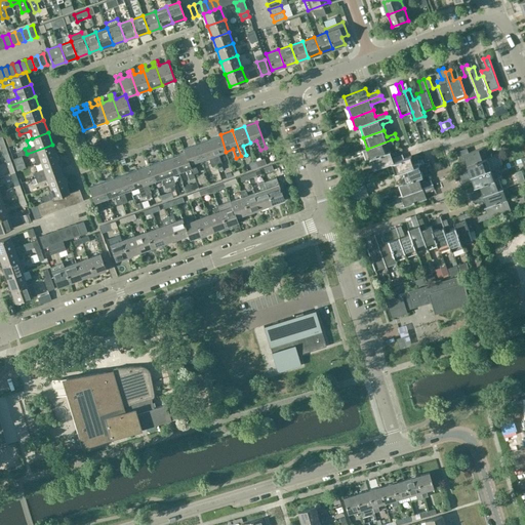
[(208,139),(217,165),(221,163),(218,154),(226,152),(220,134),(208,139)]
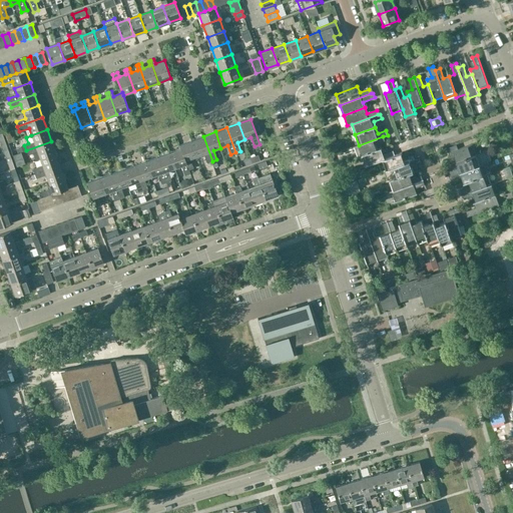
[(207,163),(212,161),(203,136),(191,140),(197,156),(204,153),(207,163)]
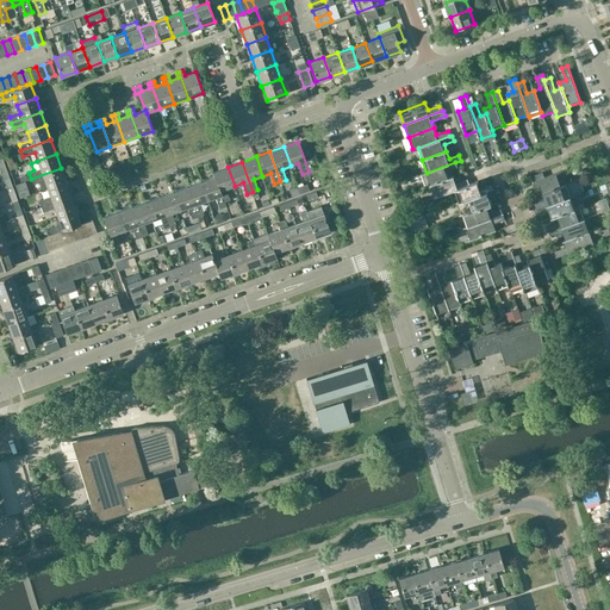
[(455,162),(427,173),(422,174),(427,187),(431,185),(448,179),(447,172),(458,168),(455,162)]
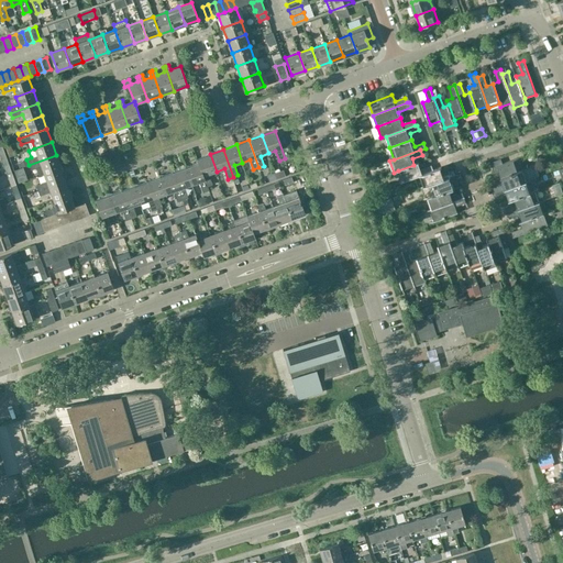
[(197,158),(198,163),(199,163),(208,186),(212,185),(209,174),(217,172),(210,154),(197,158)]
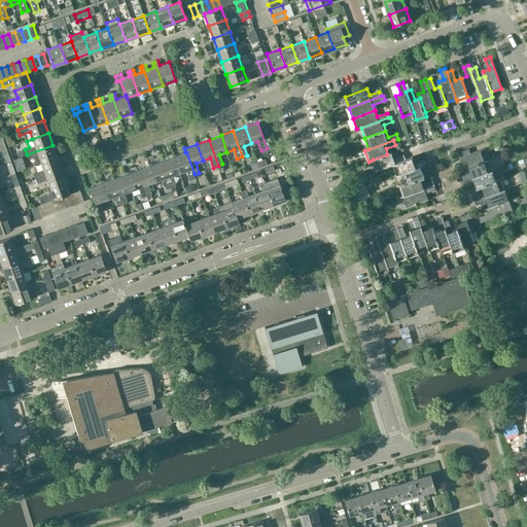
[(57,156),(53,145),(27,154),(29,159),(34,157),(36,165),(41,163),(57,156)]
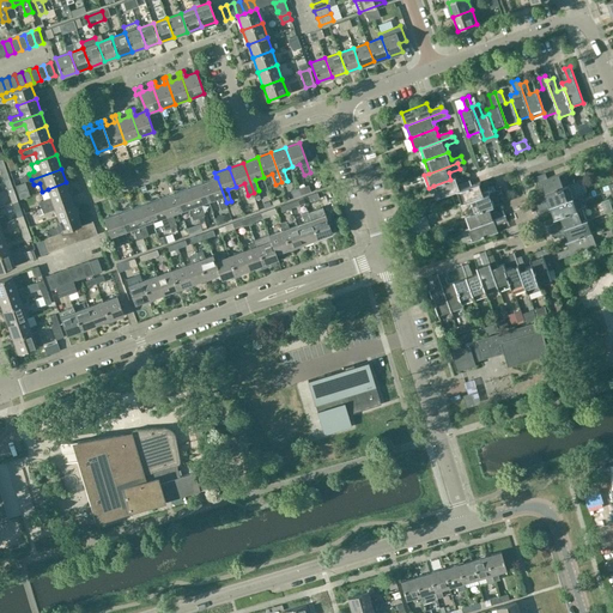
[(12,187),(7,173),(1,175),(6,189),(12,187)]
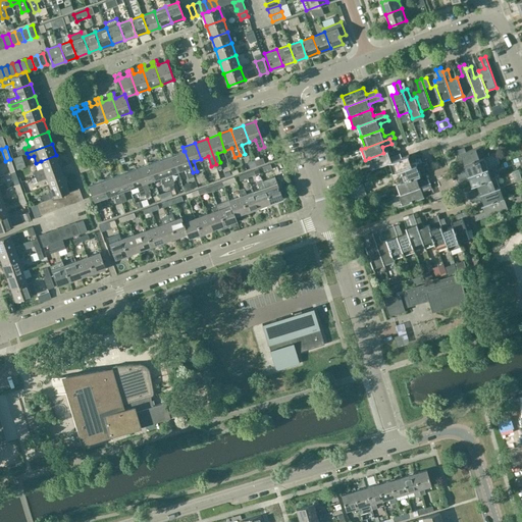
[(463,159),(465,164),(484,157),(481,147),(467,151),(465,147),(455,150),(459,160),(463,159)]
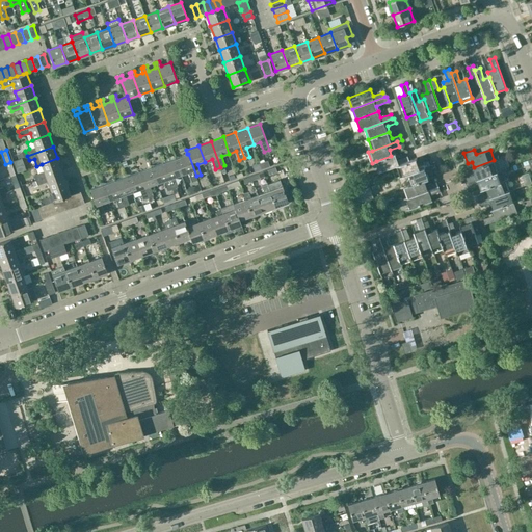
[(188,154),(187,154),(176,158),(182,175),(189,171),(192,182),(197,180),(196,176),(188,154)]
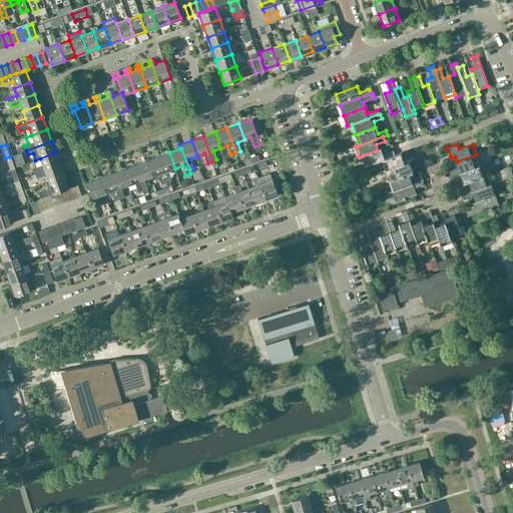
[(378,150),(377,150),(363,155),(367,165),(383,159),(396,155),(395,154),(394,150),(384,153),(382,148),(378,150)]
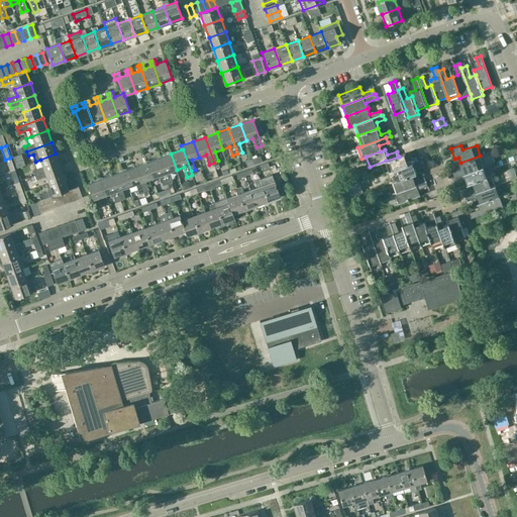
[(20,153),(13,156),(17,168),(24,166),(20,153)]
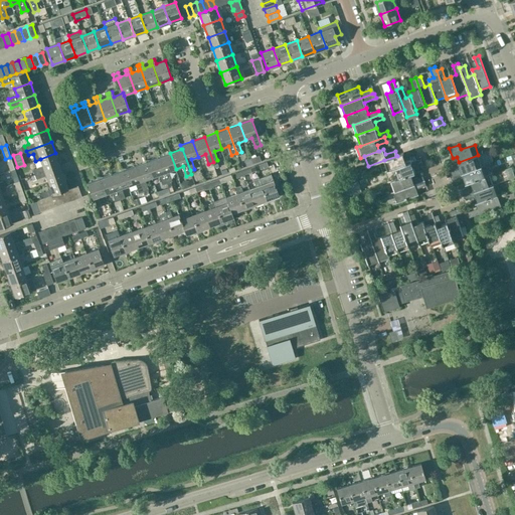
[(33,169),(34,174),(59,165),(55,153),(40,159),(42,166),(33,169)]
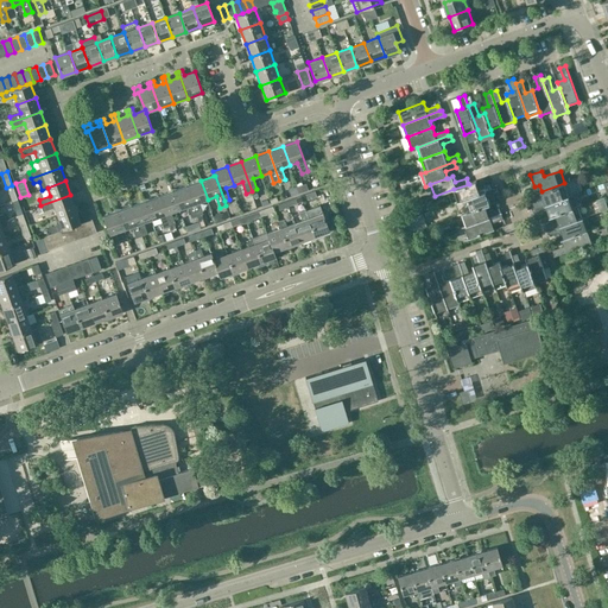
[(187,185),(197,215),(203,214),(198,202),(208,200),(201,181),(187,185)]
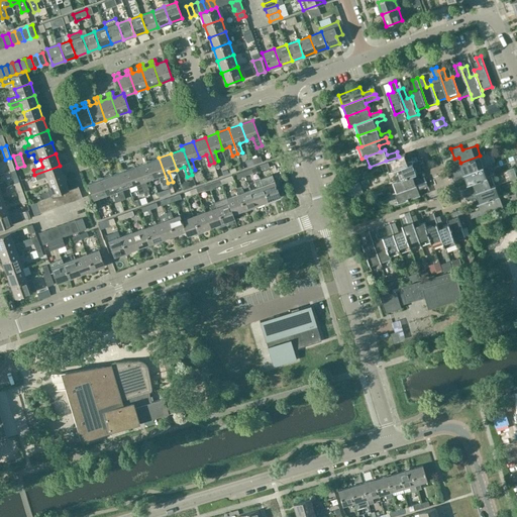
[(390,172),(394,170),(419,161),(417,156),(408,160),(406,153),(398,156),(399,157),(386,161),(390,172)]
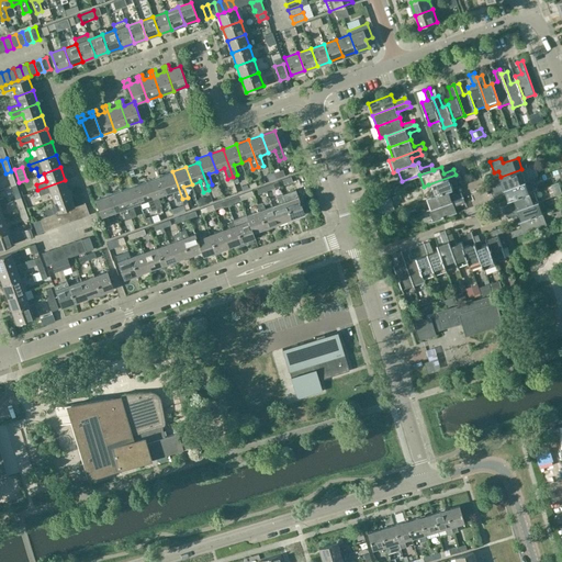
[(274,172),(277,179),(284,176),(285,176),(283,169),(274,172)]
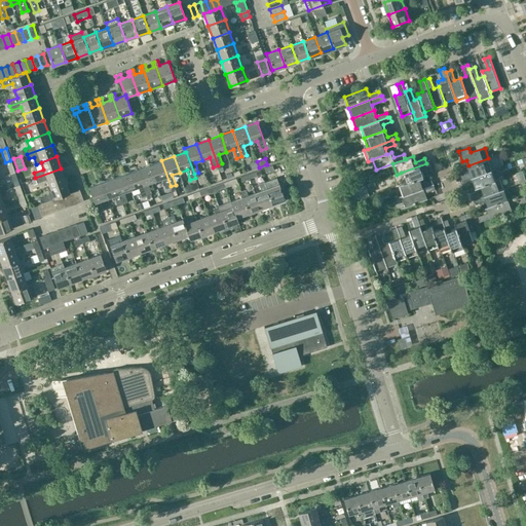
[(461,175),(462,180),(492,170),(488,158),(468,165),(471,172),(461,175)]
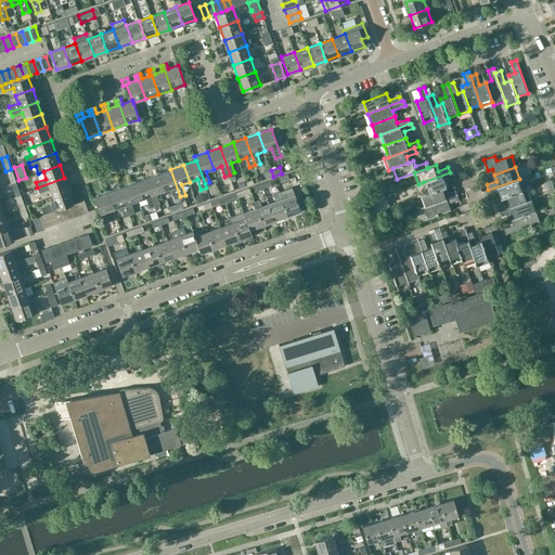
[(15,182),(11,169),(5,171),(11,184),(15,182)]
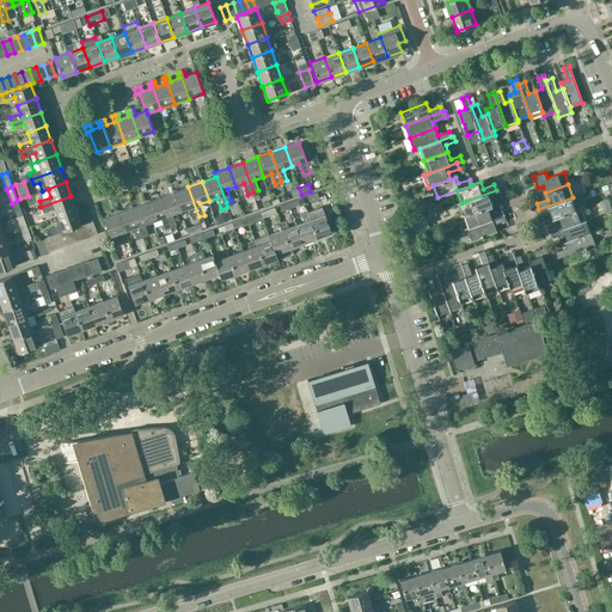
[(188,187),(175,193),(181,210),(189,208),(193,219),(199,216),(188,187)]
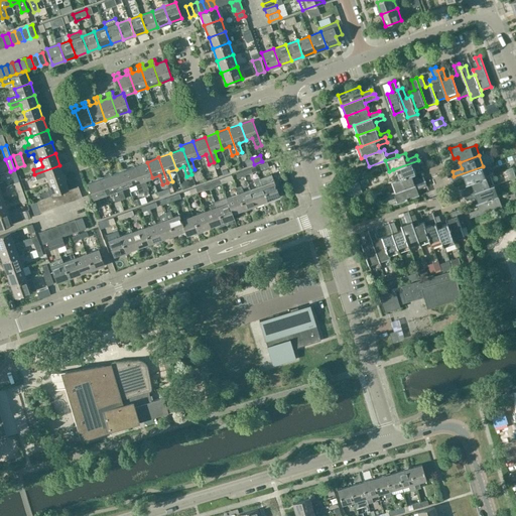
[(246,160),(248,166),(253,164),(254,164),(252,157),(246,160)]
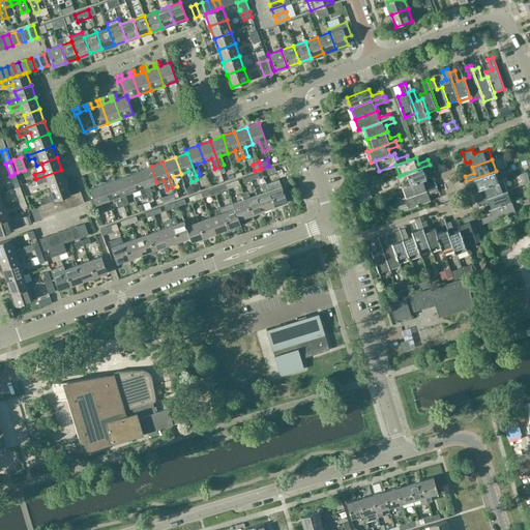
[(404,174),(408,184),(423,179),(429,178),(427,173),(436,169),(434,164),(430,165),(404,174)]
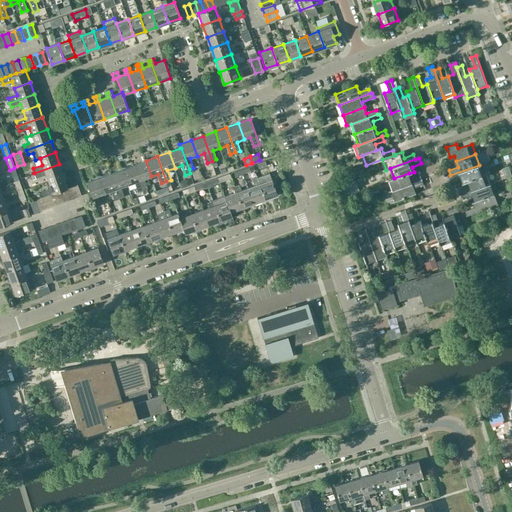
[(134,165),(143,190),(147,188),(144,179),(151,176),(146,161),(134,165)]
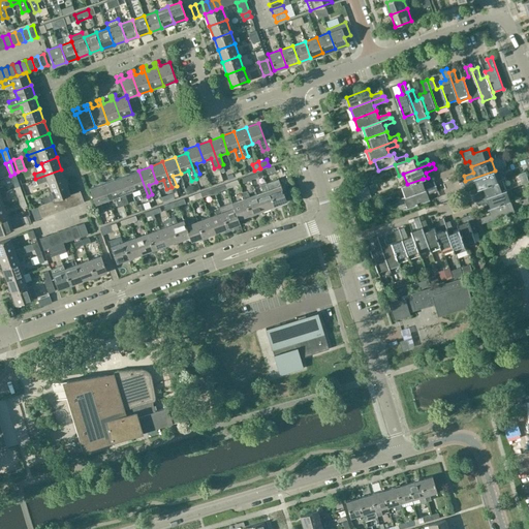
[(61,169),(35,179),(37,184),(47,180),(50,187),(65,182),(61,169)]
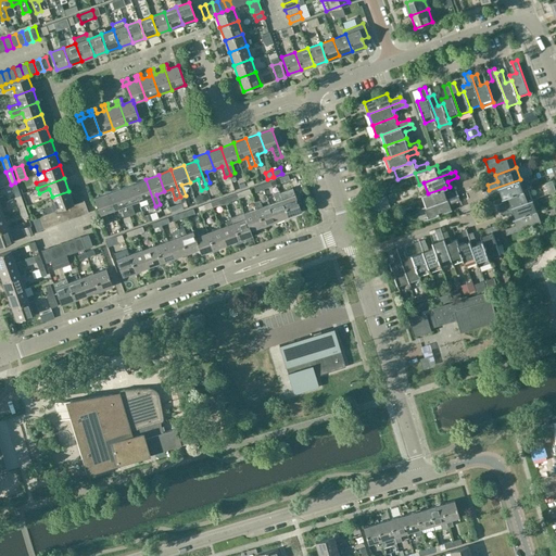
[(150,209),(155,206),(146,179),(133,184),(139,200),(147,198),(150,209)]
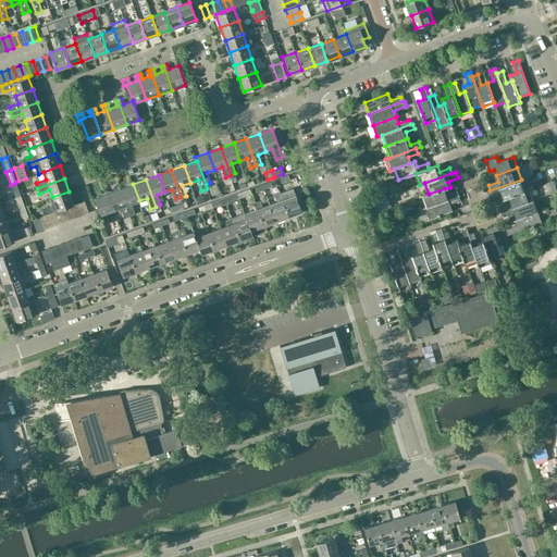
[(521,180),(490,190),(492,196),(503,193),(504,197),(509,196),(524,190),(521,180)]
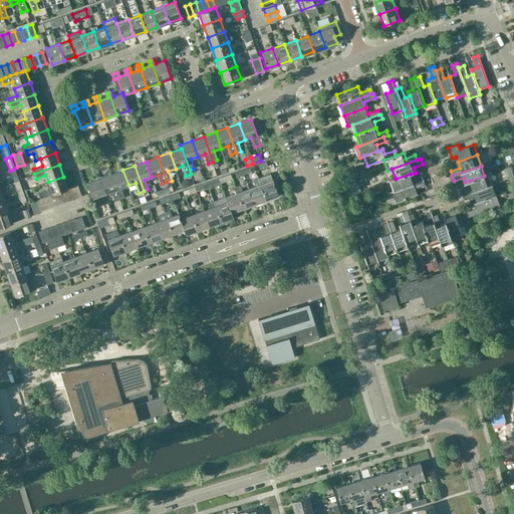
[(14,169),(10,171),(14,182),(18,180),(14,169)]
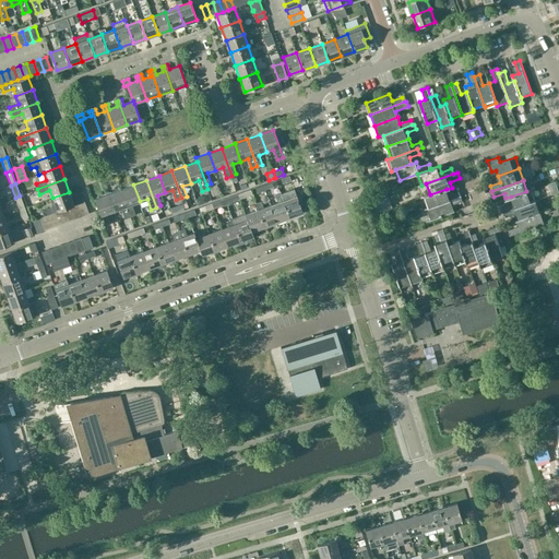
[(225,183),(218,186),(222,193),(227,190),(225,183)]
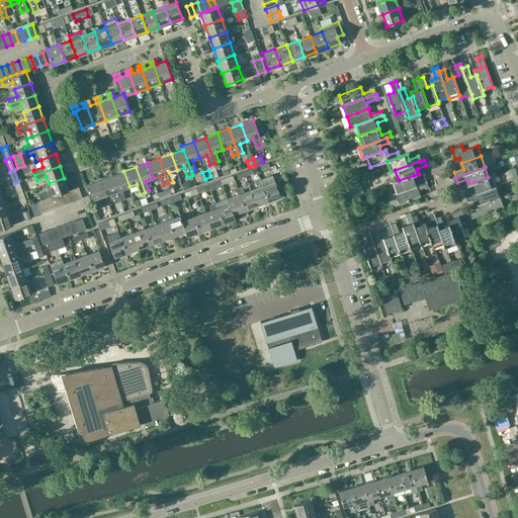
[(123,171),(111,175),(120,200),(125,198),(122,189),(130,186),(123,171)]
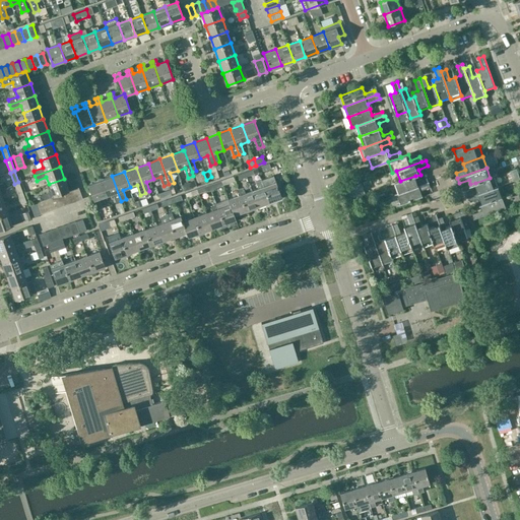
[(21,175),(22,183),(30,182),(29,174),(21,175)]
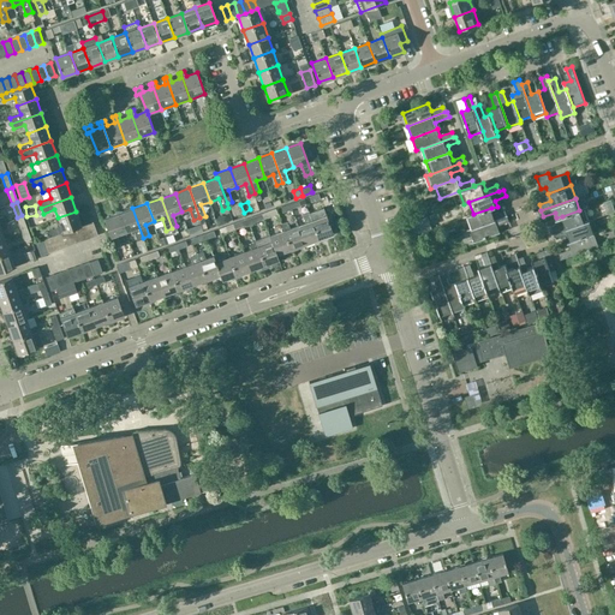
[(119,213),(125,232),(133,228),(138,240),(143,238),(132,208),(119,213)]
